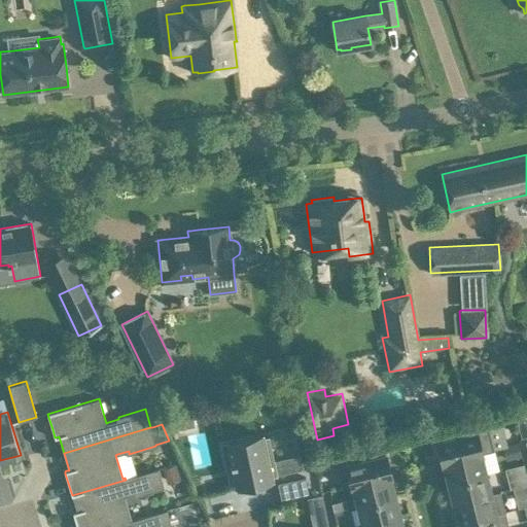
[(482,453),(493,450),(488,428),(477,431),(437,441),(443,463),(444,462),(480,454),(482,453)]
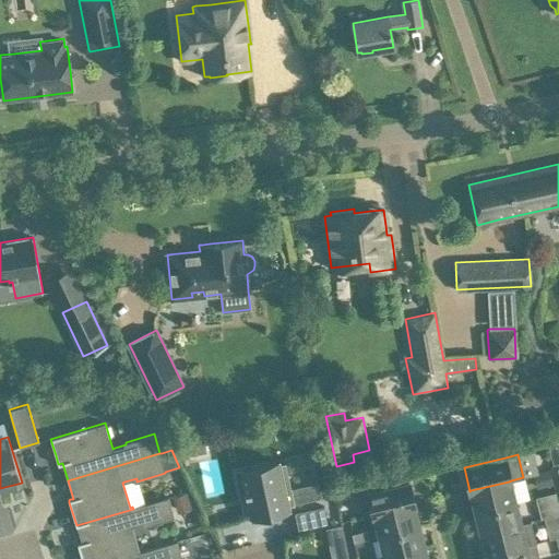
[(246,492),(240,494),(245,512),(249,511),(250,516),(274,512),(289,509),(288,504),(322,498),(319,483),(289,488),(285,464),(281,465),(280,462),(249,467),(253,487),(245,489),(246,492)]
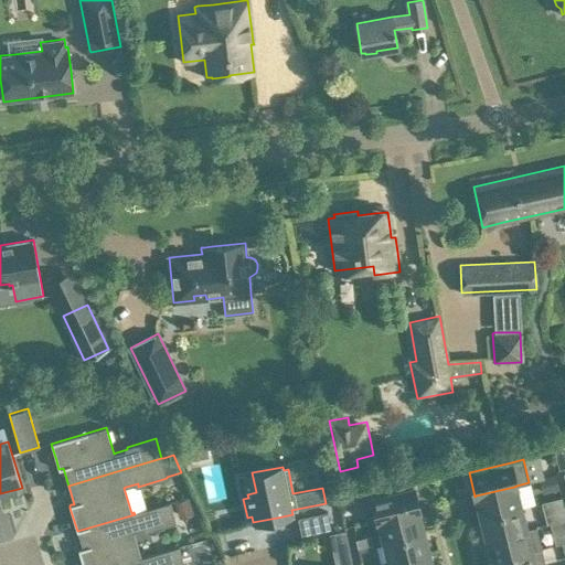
[(543,494),(560,490),(556,478),(540,481),(543,494)]
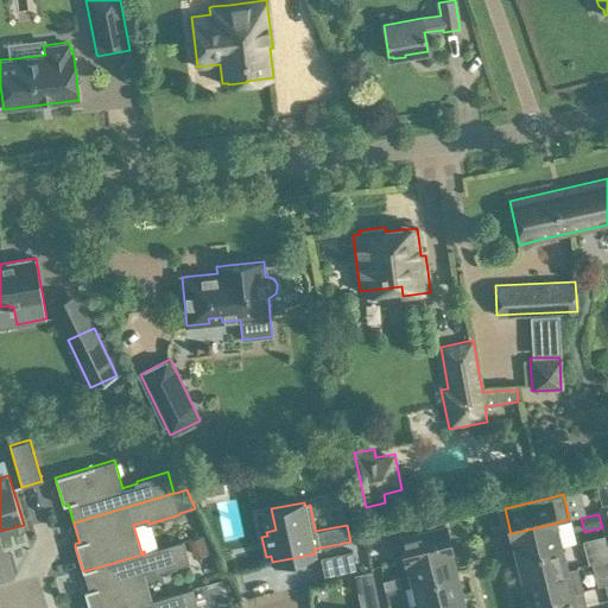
[(444,524),(420,530),(418,519),(385,527),(388,538),(394,563),(396,563),(449,550),(450,549),(444,524)]
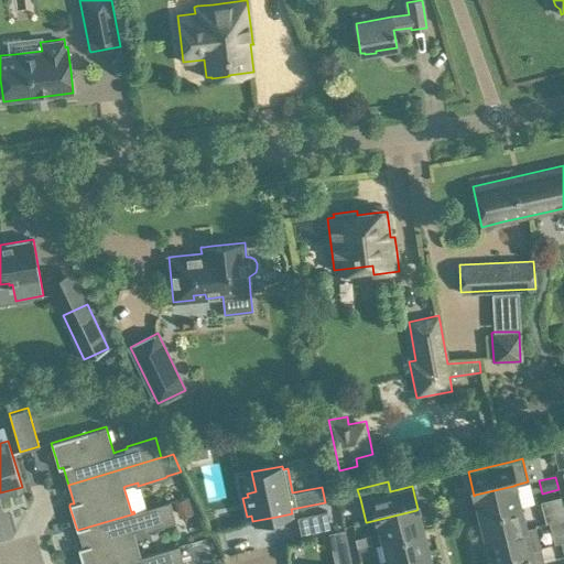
[(475,495),(480,516),(519,507),(513,486),(475,495)]
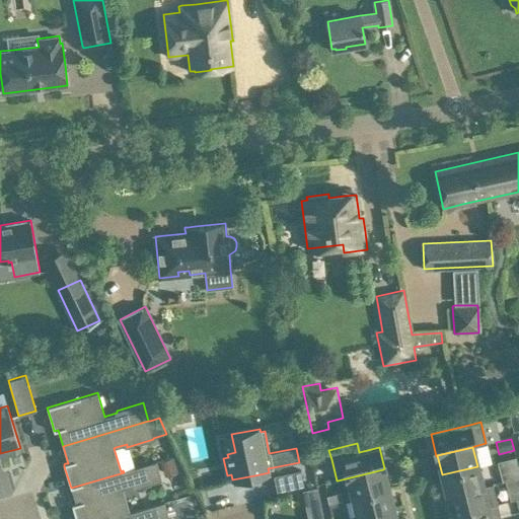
[(512,478),(518,476),(518,468),(516,456),(508,458),(512,478)]
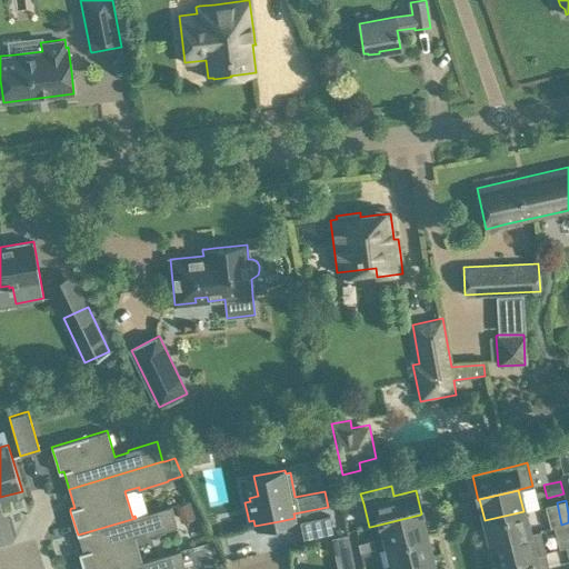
[(181,521),(193,518),(189,502),(177,506),(181,521)]
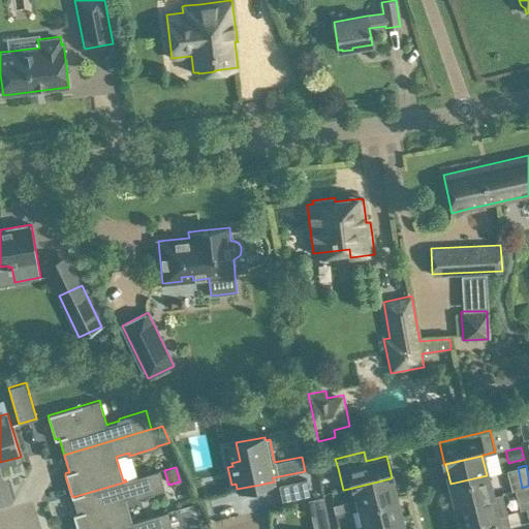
[(137,497),(165,489),(159,470),(125,479),(126,481),(72,497),(78,514),(74,515),(73,515),(74,517),(76,524),(78,528),(113,528),(134,523),(133,522),(131,522),(124,498),(126,498),(137,494),(137,497)]
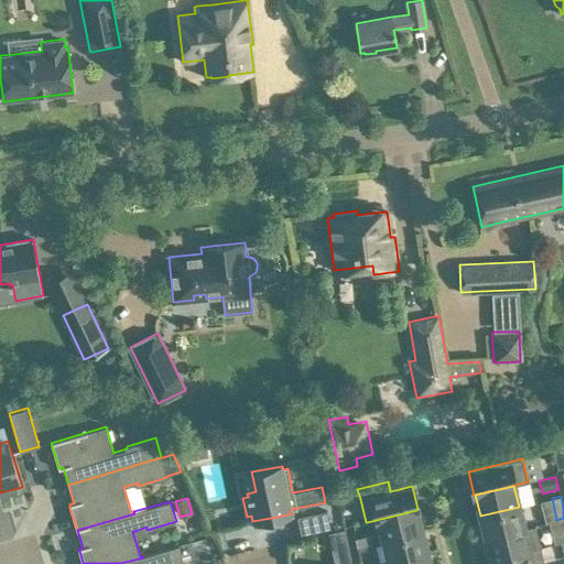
[(519,507),(480,516),(486,538),(524,528),(519,507)]
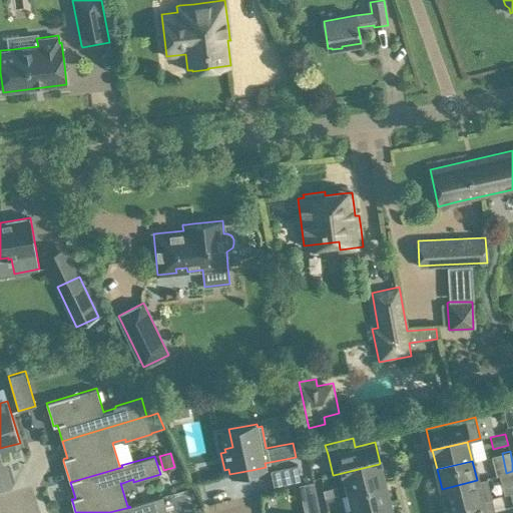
[(297,464),(270,470),(274,486),(301,480),(297,464)]
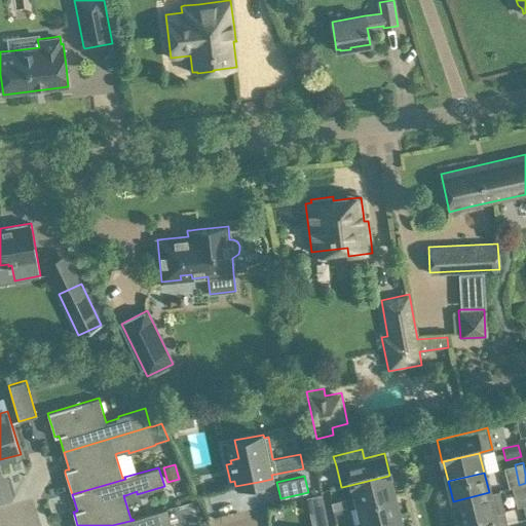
[(393,495),(388,476),(342,487),(347,506),(358,503),(393,495)]
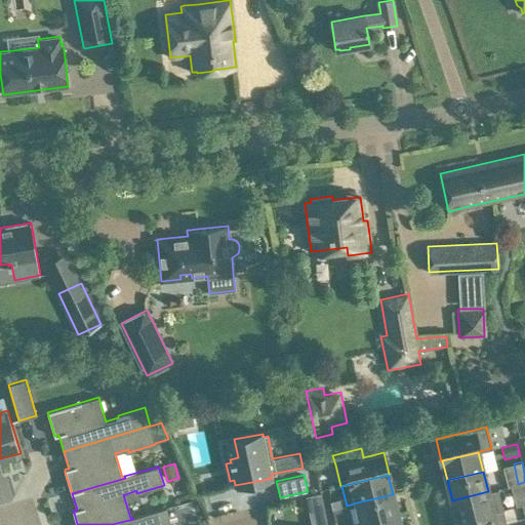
[(457,521),(493,512),(502,510),(497,489),(488,491),(452,500),(457,521)]
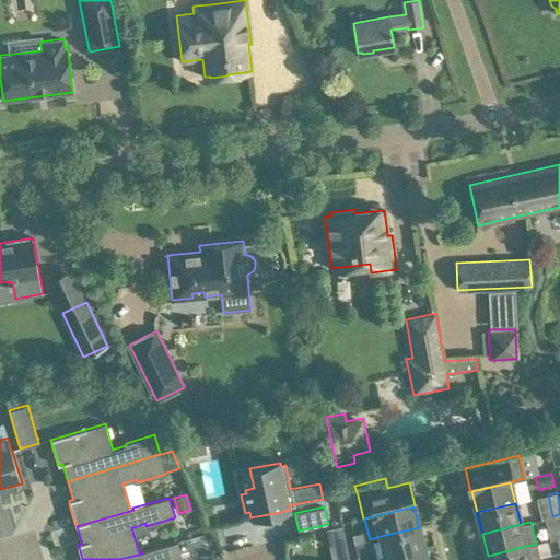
[(386,558),(424,548),(419,527),(381,536),(386,558)]
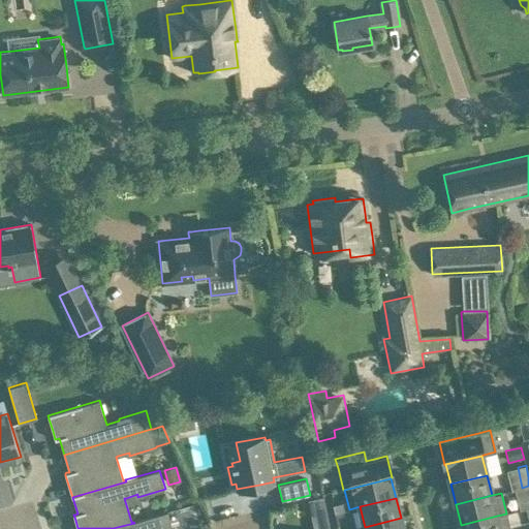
[(113,528),(175,528),(169,510),(133,522),(134,523),(113,528)]
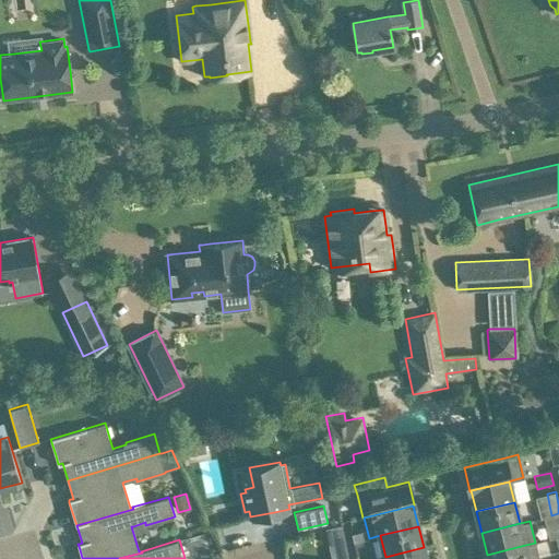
[(361,540),(354,542),(357,554),(369,551),(367,539),(361,540)]
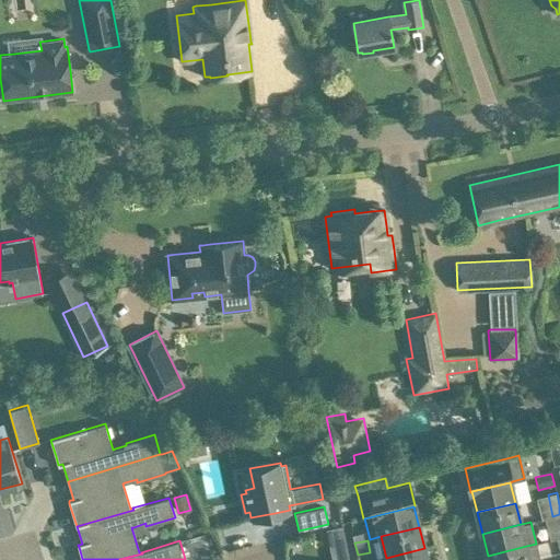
[(331,559),(349,559),(347,544),(345,545),(330,547),(331,559)]
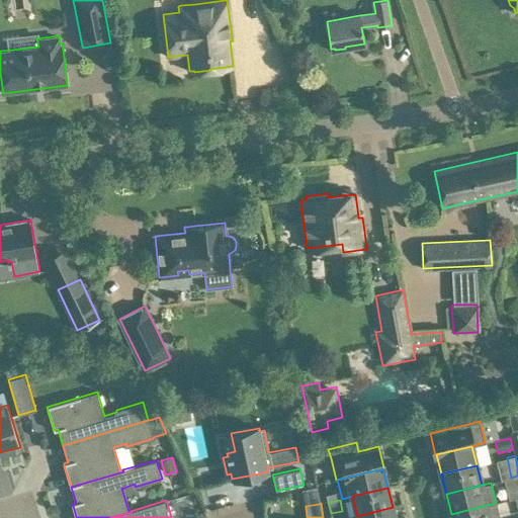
[(500,517),(496,503),(487,505),(451,514),(451,517),(500,517)]
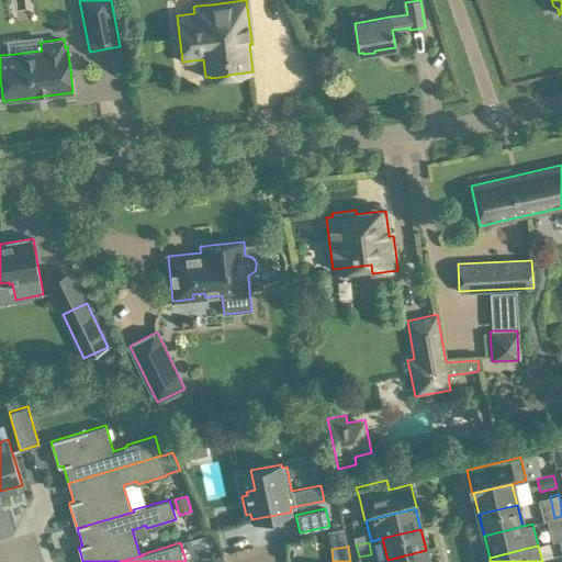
[(388,561),(428,561),(426,550),(388,560),(388,561)]
